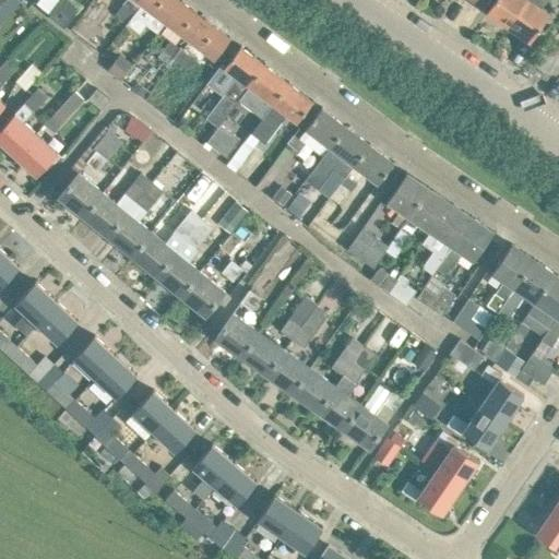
[(8,0),(0,8),(0,26),(22,4),(16,0),(8,0)]
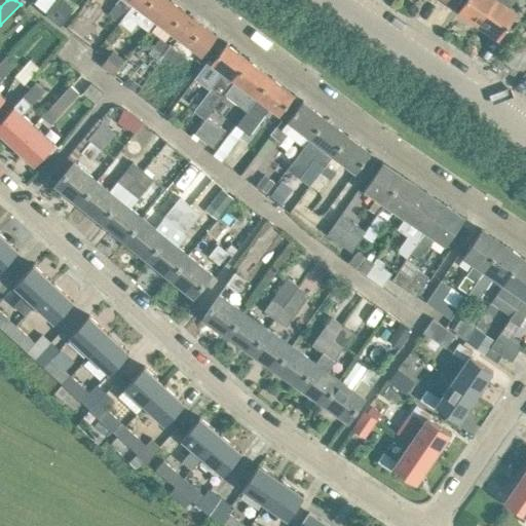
[(61,24),(75,5),(68,0),(55,0),(46,13),(61,24)]
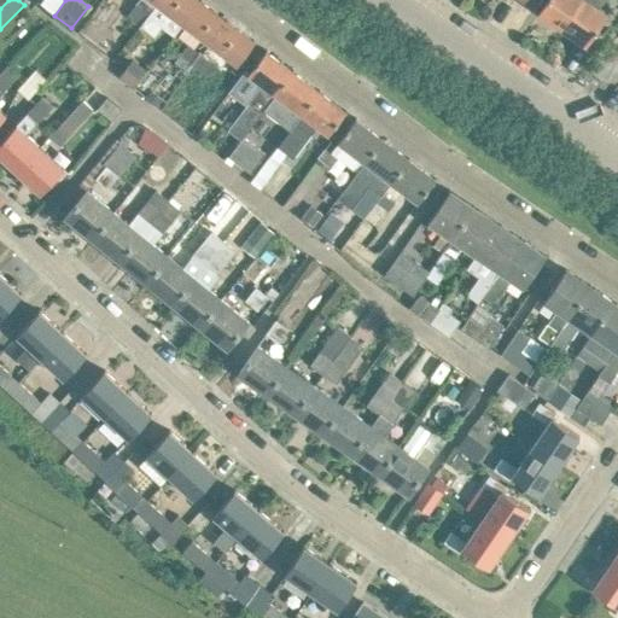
[(175,35),(185,23),(202,0),(200,0),(159,0),(158,4),(150,15),(143,24),(156,35),(163,27),(175,35)]
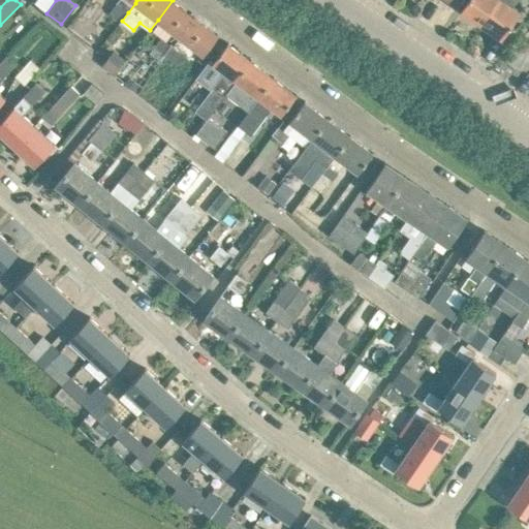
[(180,37),(195,18),(173,0),(158,20),(180,37)]
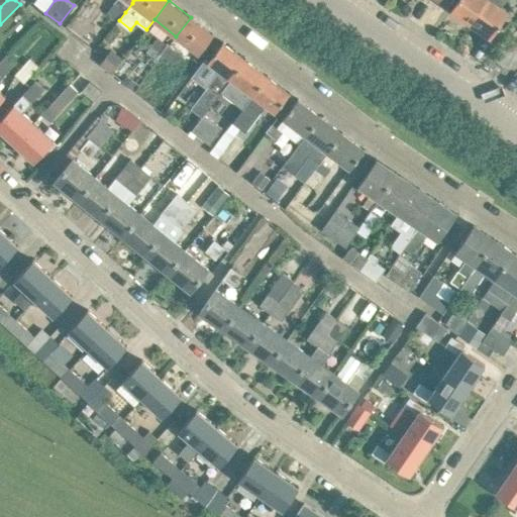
[(472,23),(487,0),(457,0),(451,9),(472,23)]
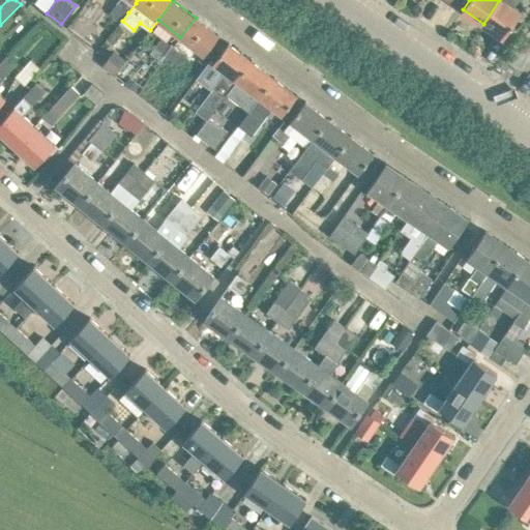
[(499,0),(483,24),(503,37),(522,11),(513,6),(518,0),(499,0)]
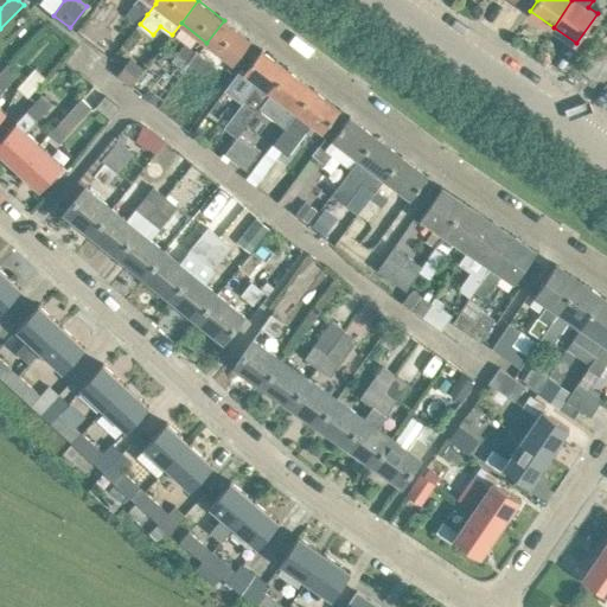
[(140,24),(147,14),(134,5),(127,14),(140,24)]
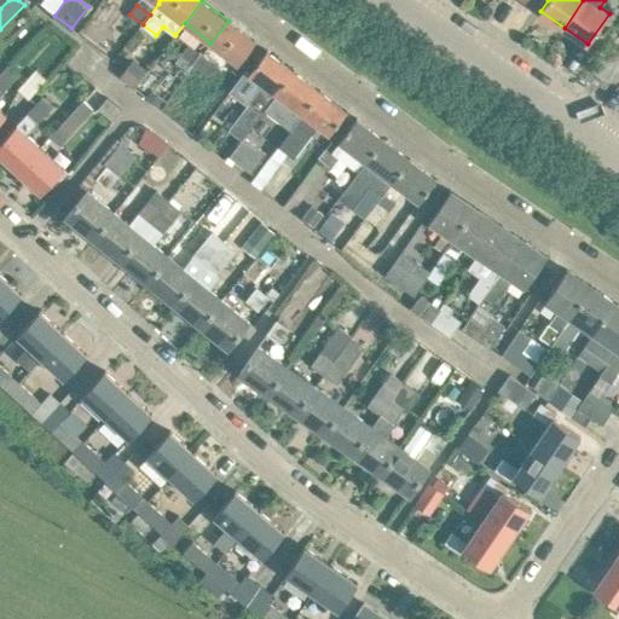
[(229,21),(210,44),(238,64),(255,41),(229,21)]
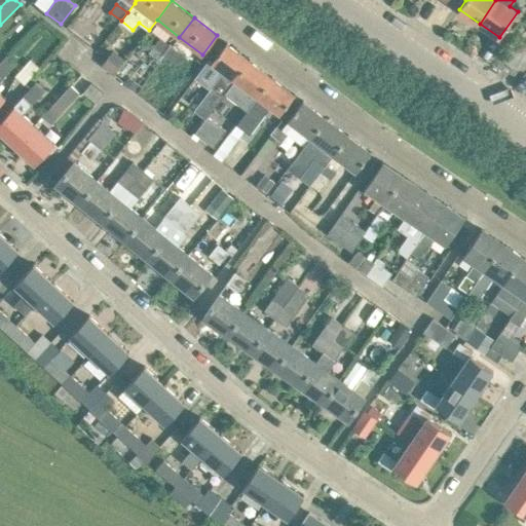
[(118,55),(127,36),(114,30),(105,49),(118,55)]
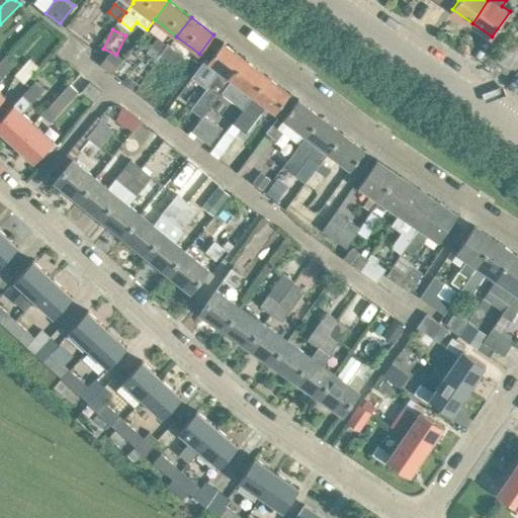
[(135,78),(150,62),(143,55),(155,42),(149,36),(120,65),(135,78)]
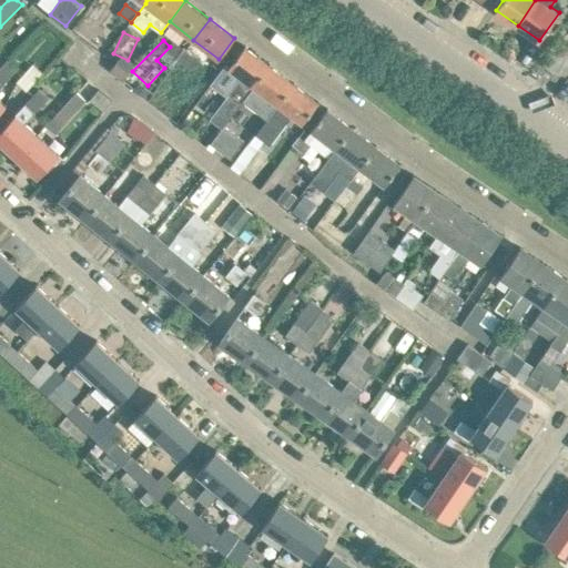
[(179,59),(185,50),(174,42),(168,51),(179,59)]
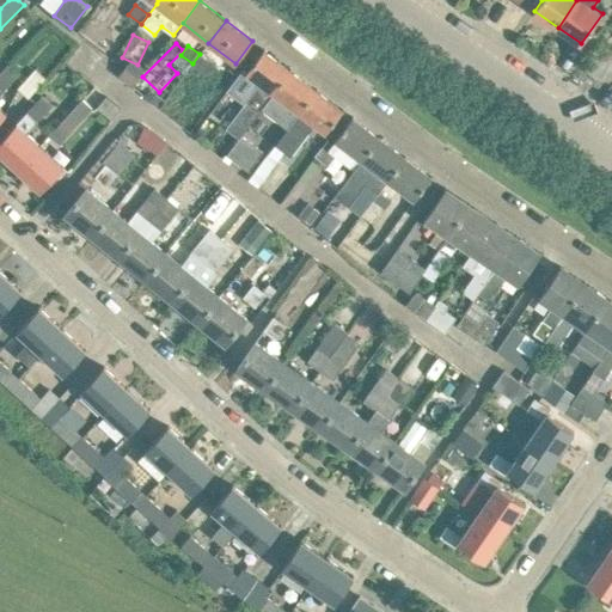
[(262,108),(292,69),(264,49),(248,73),(262,84),(228,129),(239,138),(240,136),(262,108)]
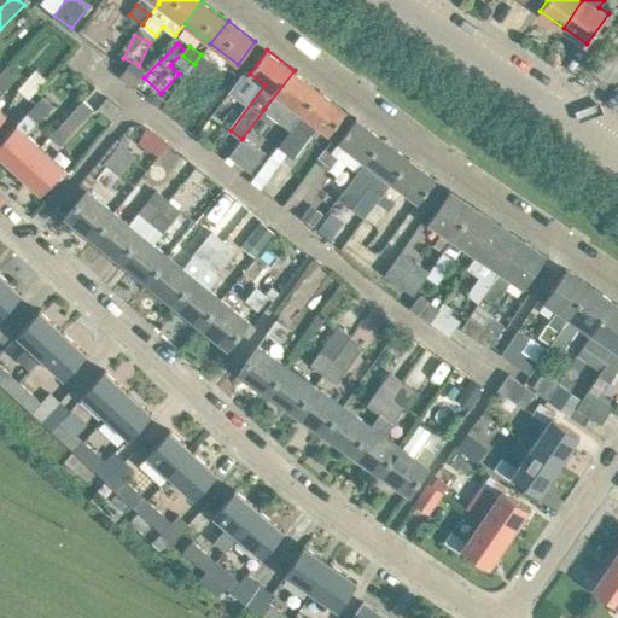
[(202,54),(194,64),(208,75),(215,65),(202,54)]
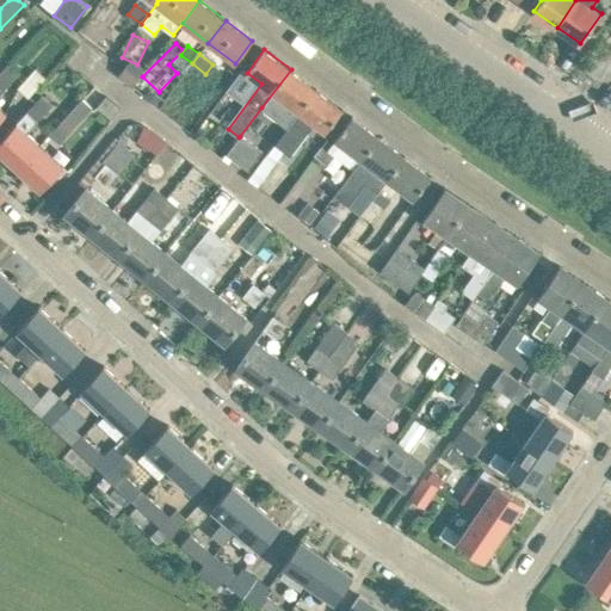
[(0,74),(0,121),(7,115),(0,107),(0,94),(19,75),(8,66),(0,74)]
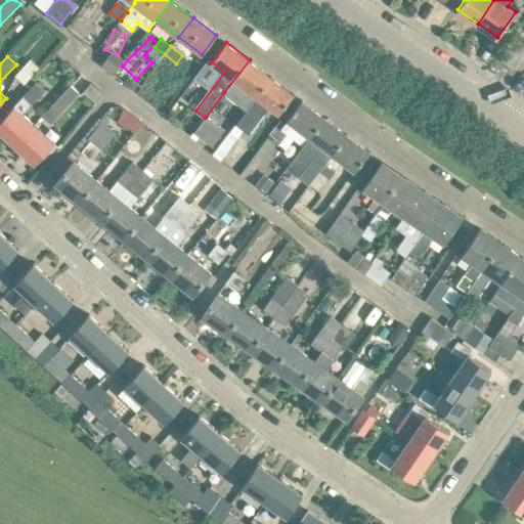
[(248,110),(272,77),(250,59),(224,92),(248,110)]
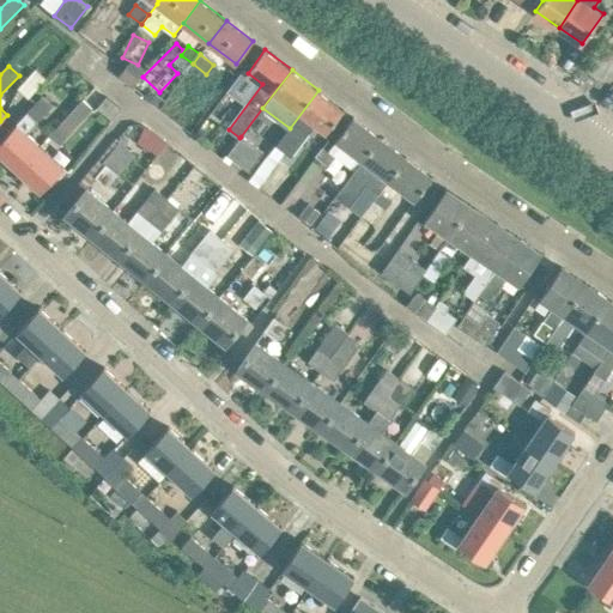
[(29,98),(36,91),(46,80),(36,71),(18,89),(29,98)]
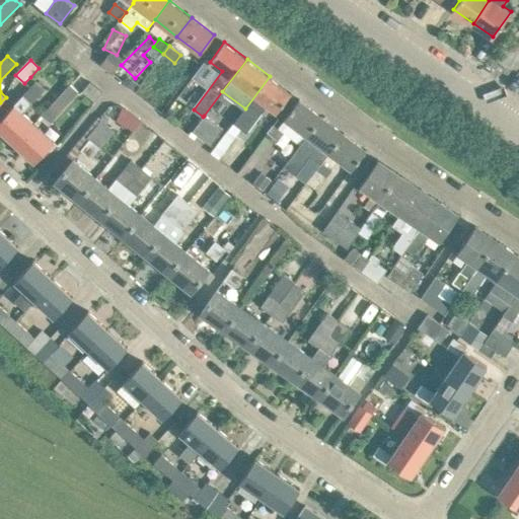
[(132,88),(137,82),(128,76),(124,82),(132,88)]
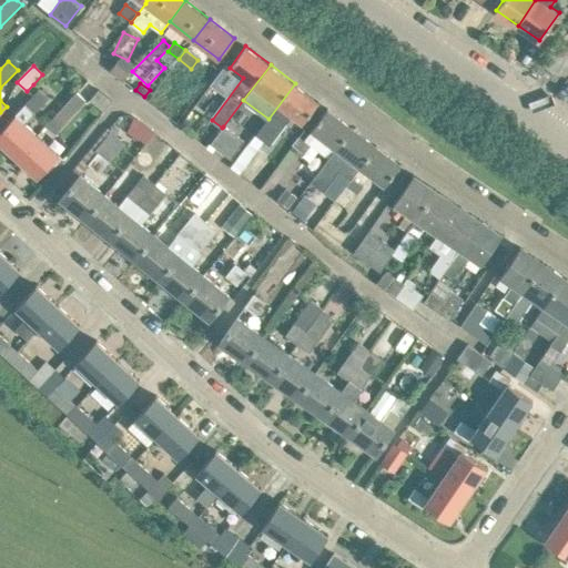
[(295,83),(269,119),(250,143),(257,149),(264,140),(270,144),(292,114),(303,123),(318,102),(295,83)]
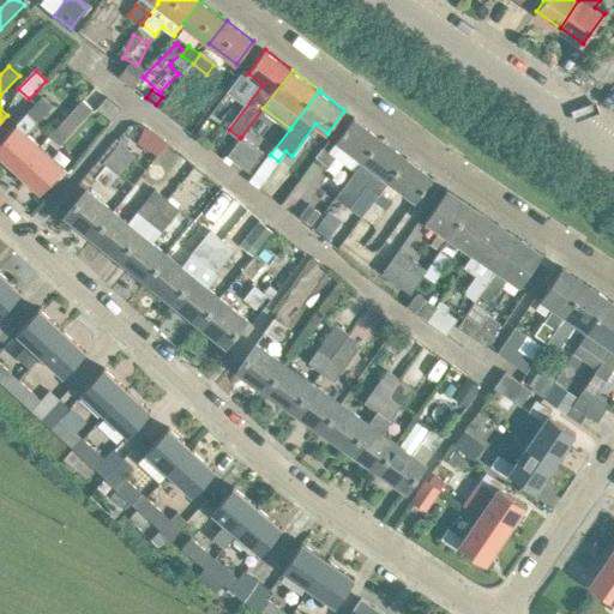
[(113,94),(106,106),(121,116),(128,104),(113,94)]
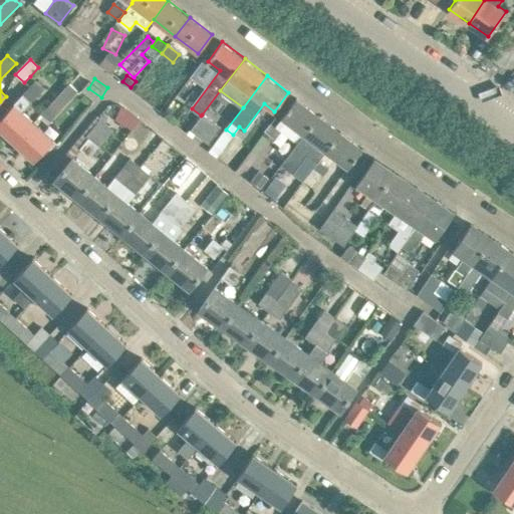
[(30,103),(43,89),(35,81),(22,95),(30,103)]
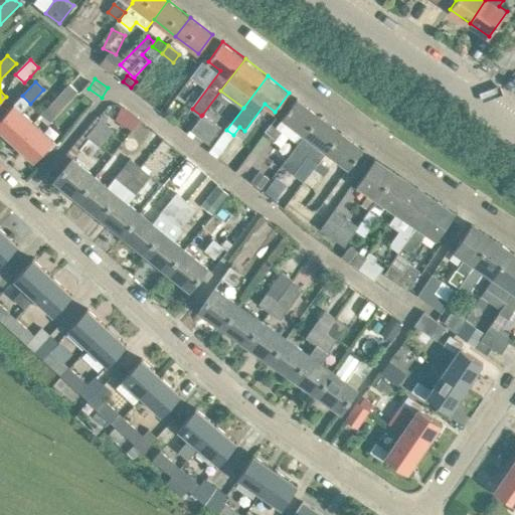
[(55,101),(63,108),(76,94),(68,86),(55,101)]
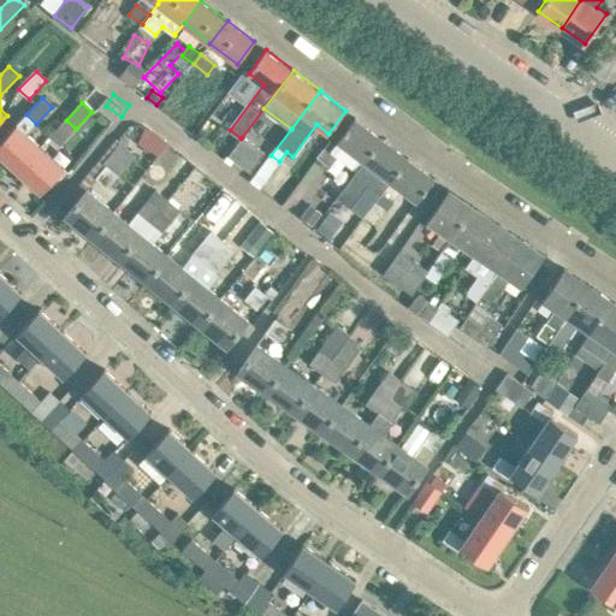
[(28,134),(36,124),(27,114),(0,143),(0,155),(18,172),(41,147),(28,134)]
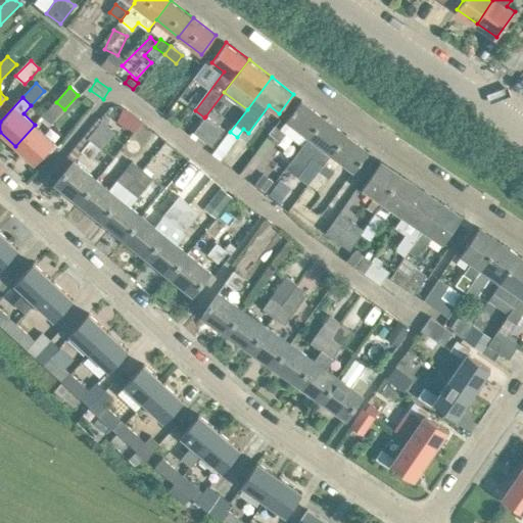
[(310,137),(324,117),(301,100),(287,120),(310,137)]
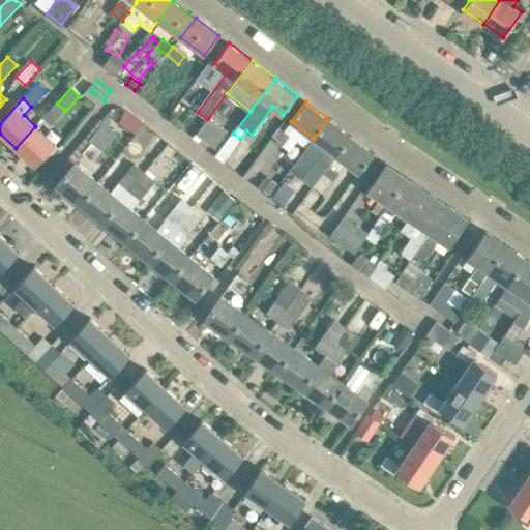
[(52,125),(65,111),(57,104),(43,117),(52,125)]
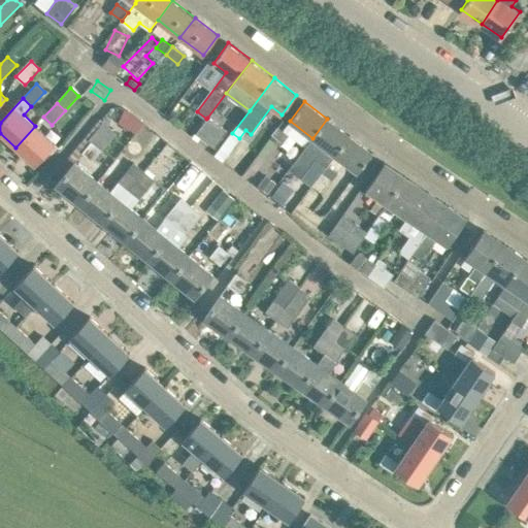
[(207,118),(206,119),(196,133),(213,146),(226,131),(207,118)]
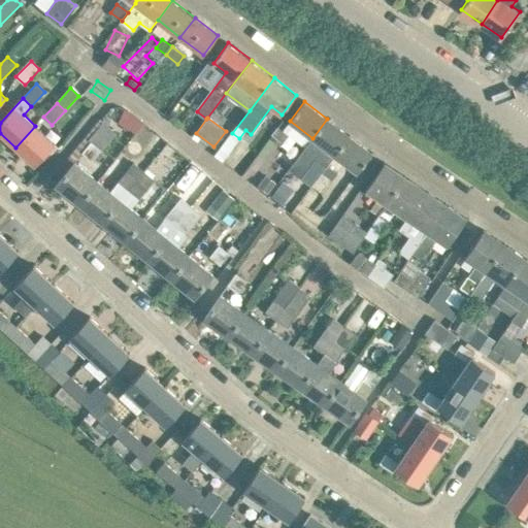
[(316,159),(326,167),(335,155),(350,135),(327,119),(312,138),(290,169),(301,177),(316,159)]
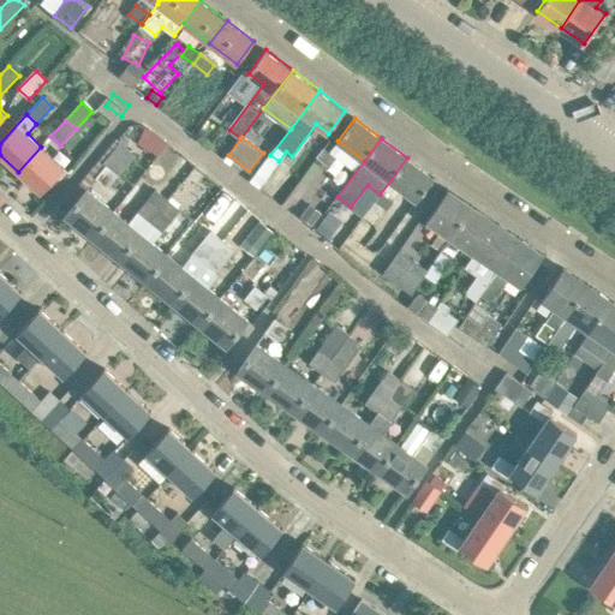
[(106,165),(95,178),(107,189),(108,186),(117,193),(136,167),(129,161),(135,154),(119,142),(102,162),(106,165)]
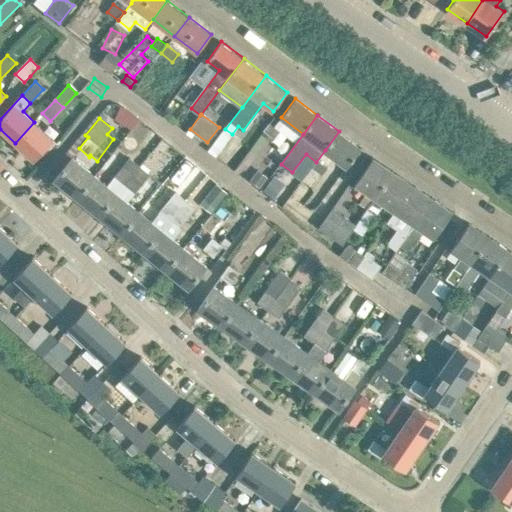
[(34,122),(15,143),(34,161),(53,140),(34,122)]
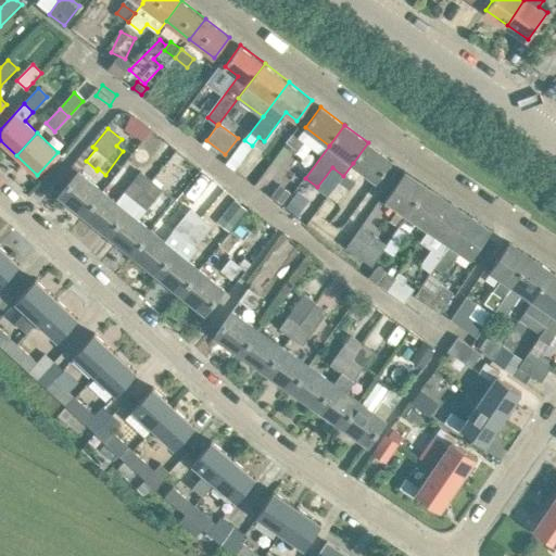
[(368,142),(353,163),(343,176),(327,197),(340,205),(365,173),(377,181),(392,161),(368,142)]
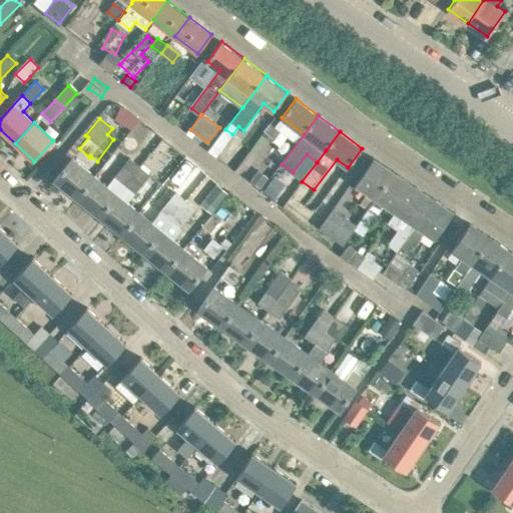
[(174,168),(192,184),(201,174),(209,181),(217,173),(191,150),(174,168)]
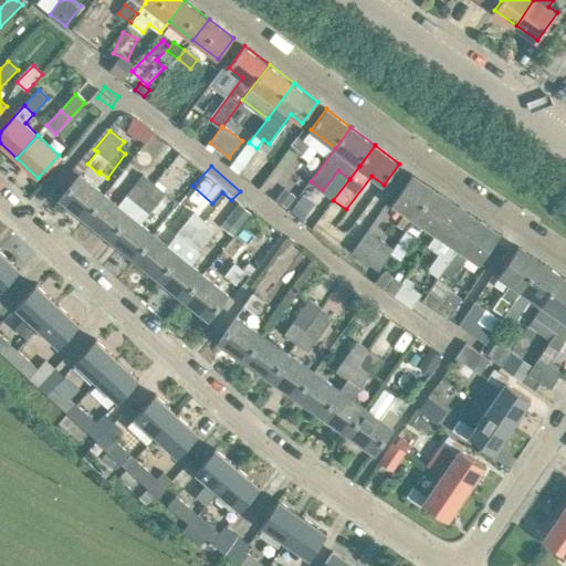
[(413,219),(435,189),(412,174),(391,205),(413,219)]
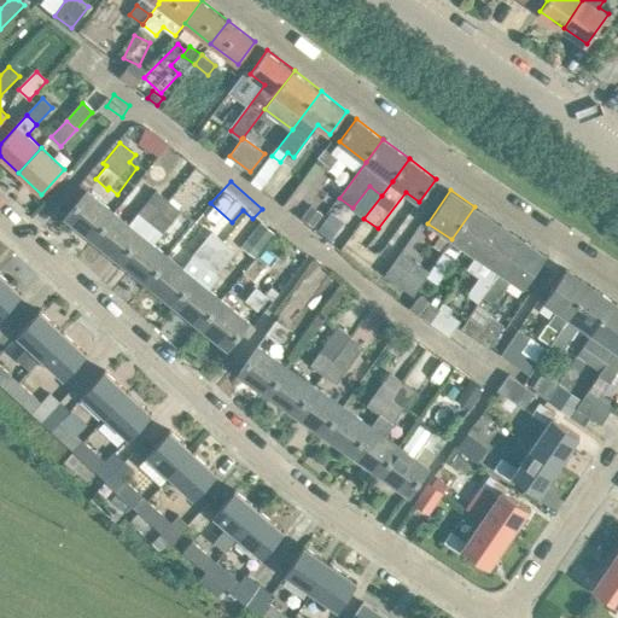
[(93,239),(115,214),(87,191),(66,216),(93,239)]
